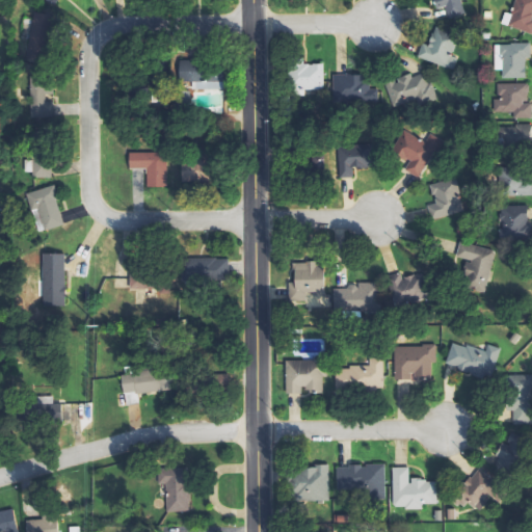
[(431,0),(434,9),(443,7),(446,19),(462,14),(458,0),(431,0)]
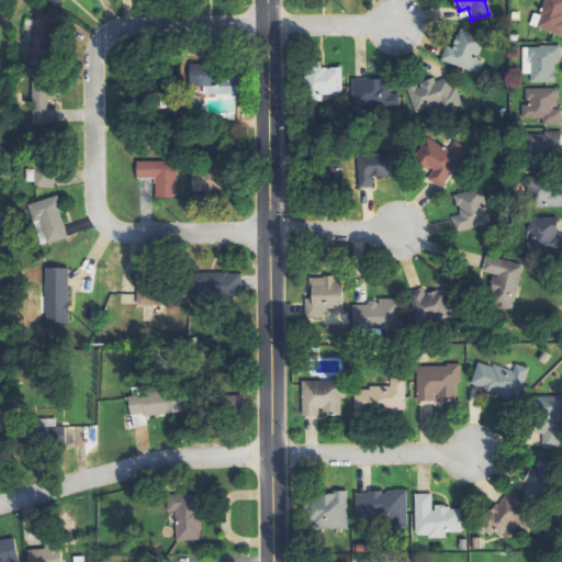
[(561,0),(541,0),(537,14),(538,15),(534,26),(560,35),(561,29),(561,21),(559,20),(561,10),(561,0)]
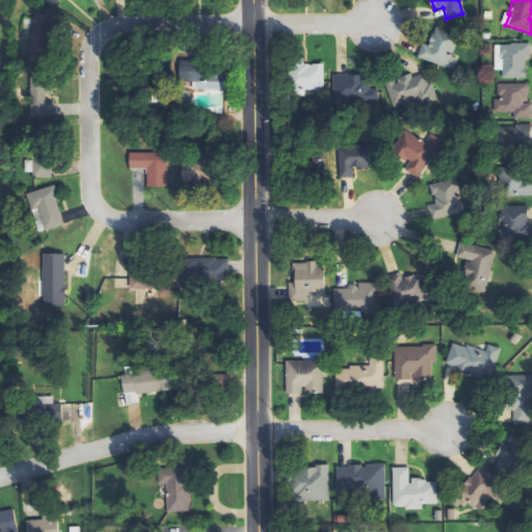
[(434,25),(431,33),(430,33),(427,42),(428,42),(427,45),(421,42),(416,56),(450,69),(454,58),(447,56),(449,50),(451,51),(457,33),(434,25)]
